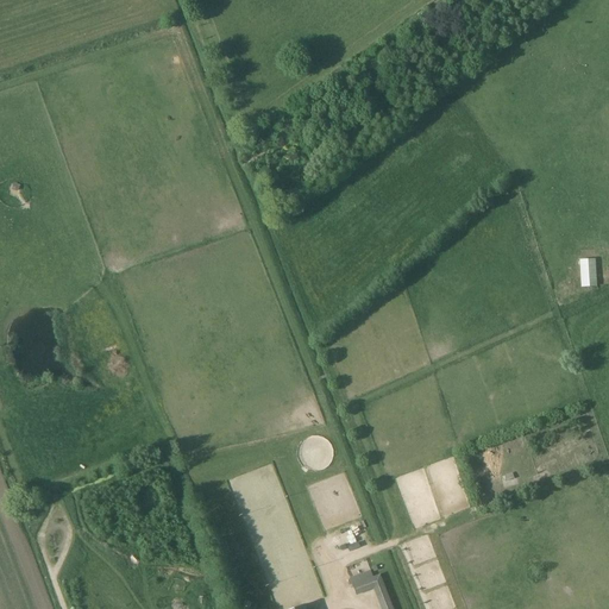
[(596,259),(579,261),(582,288),(597,287),(596,259)]
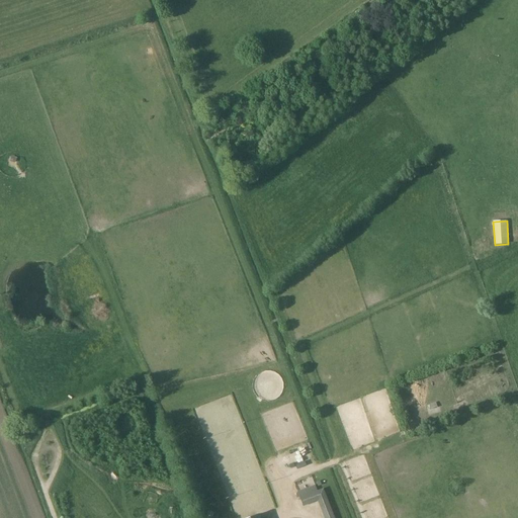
[(422,414),(431,413),(430,404),(421,405),(422,414)]
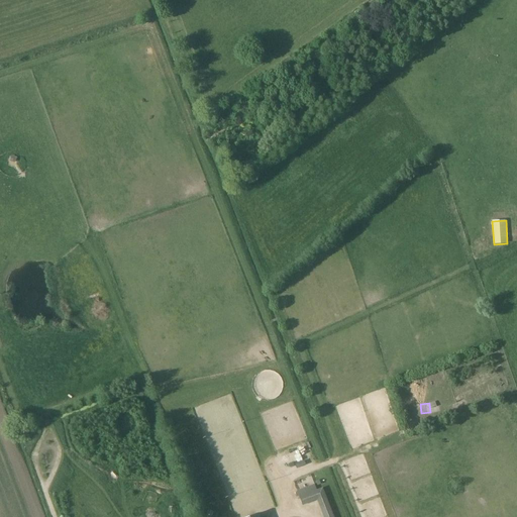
[(305,441),(297,445),(302,454),(309,451),(305,441)]
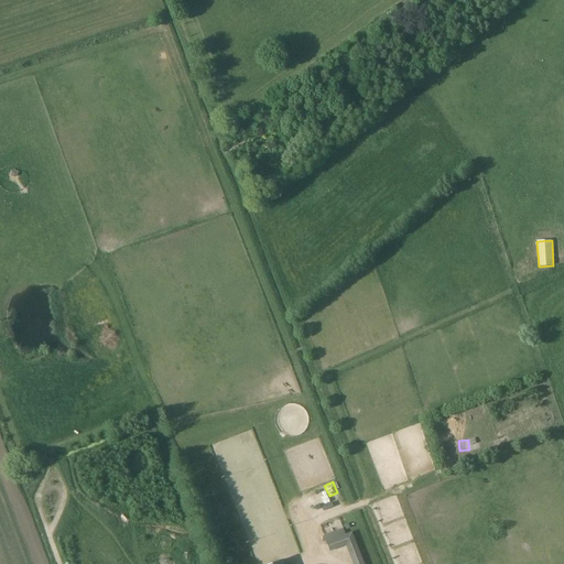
[(320,522),(322,529),(338,522),(336,517),(320,522)]
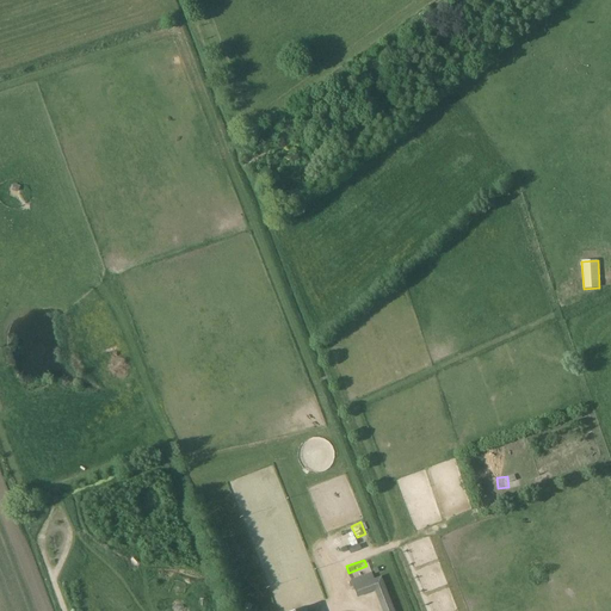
[(353,587),(357,597),(375,591),(382,610),(394,610),(382,576),(353,587)]
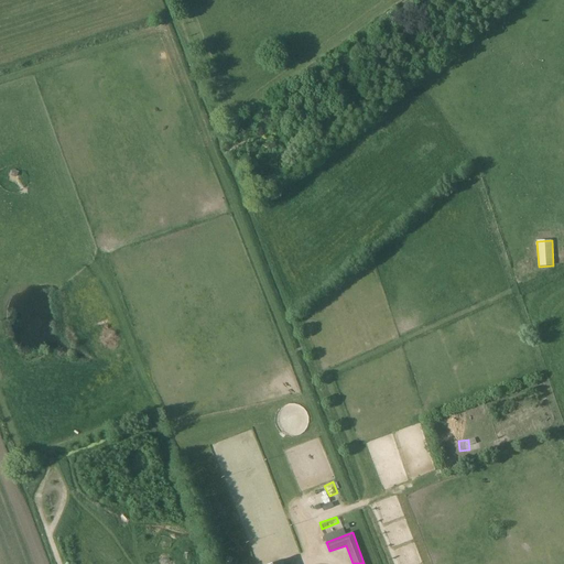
All buildings are outlined.
